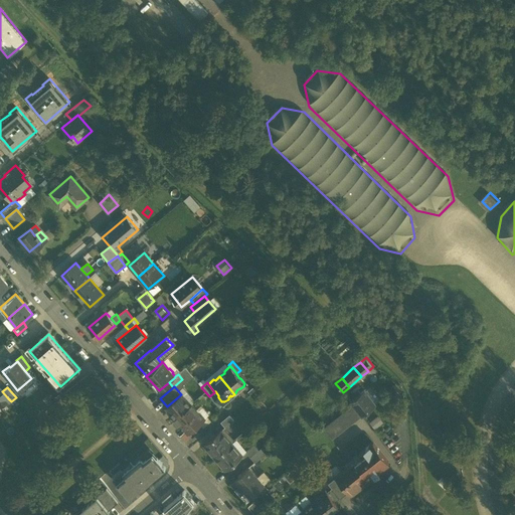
[(0,388),(0,404),(8,398),(2,391),(0,388)]
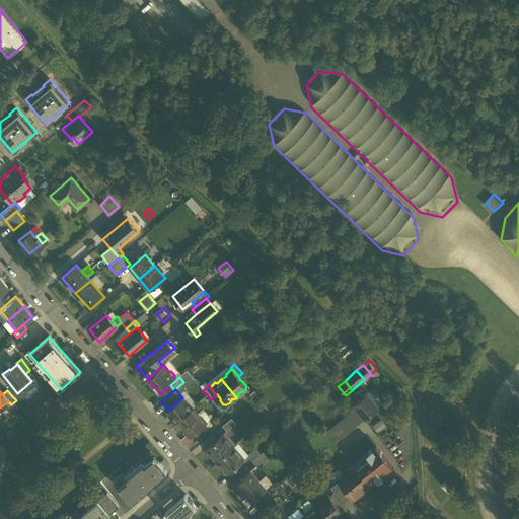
[(357,401),(353,404),(359,413),(365,420),(379,408),(367,392),(363,395),(357,401)]
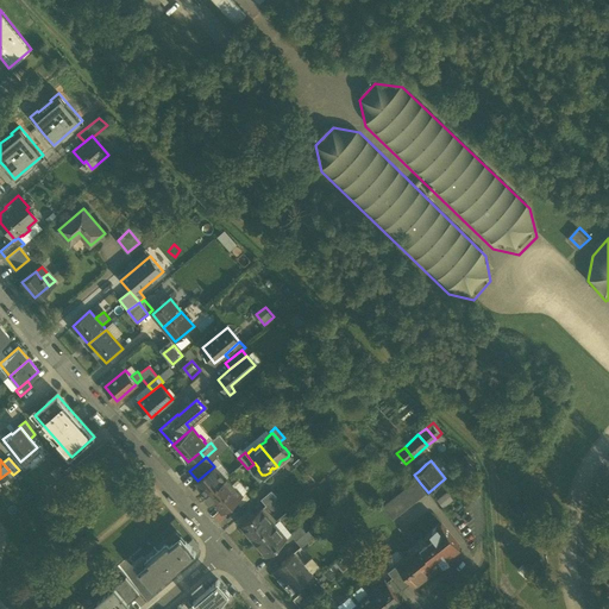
[(422,460),(415,466),(419,471),(426,464),(422,460)]
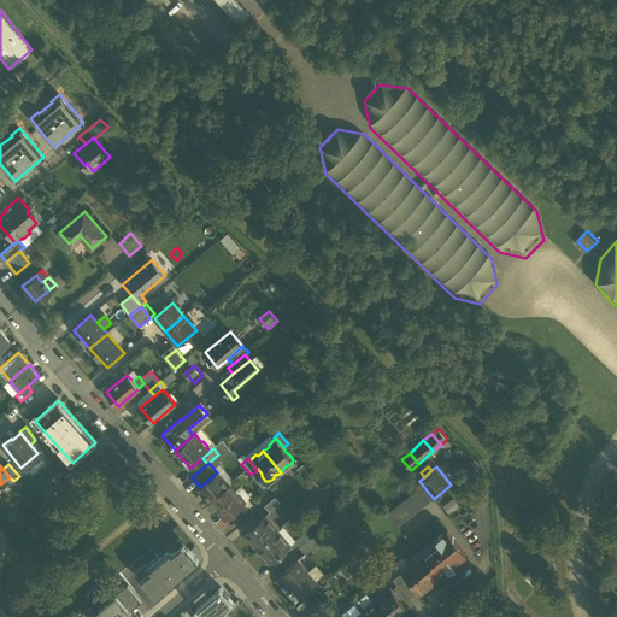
[(228,486),(217,472),(200,487),(199,488),(210,500),(210,501),(228,486)]
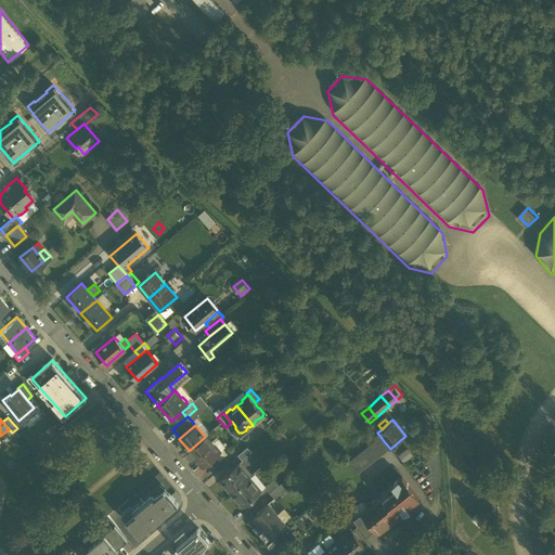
[(220,451),(207,436),(205,437),(189,451),(189,450),(188,453),(192,459),(194,456),(202,466),(215,455),(220,451)]
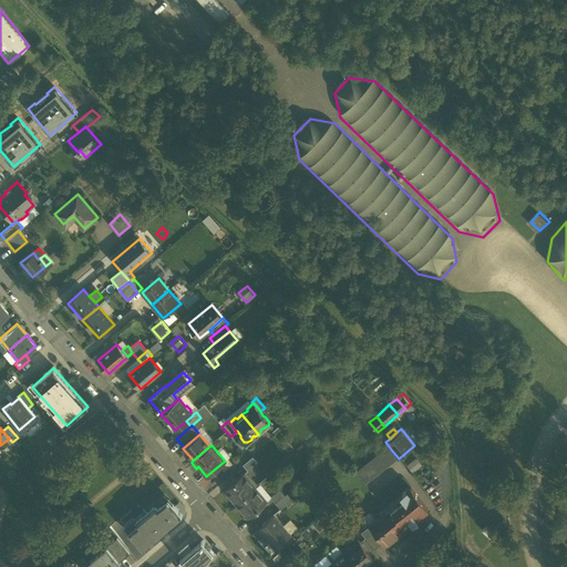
[(389,446),(356,472),(359,474),(391,450),(389,446)]
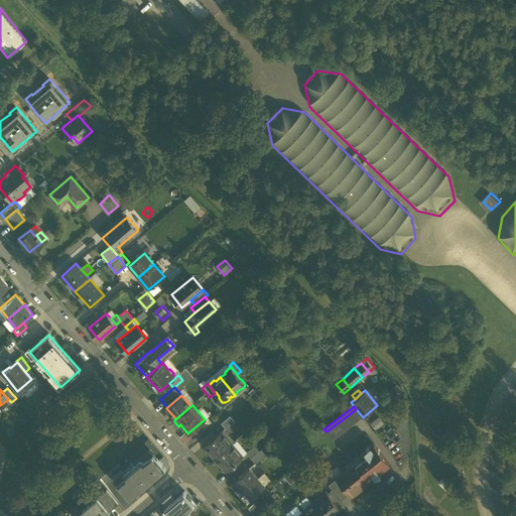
[(356,409),(327,431),(333,440),(362,417),(356,409)]
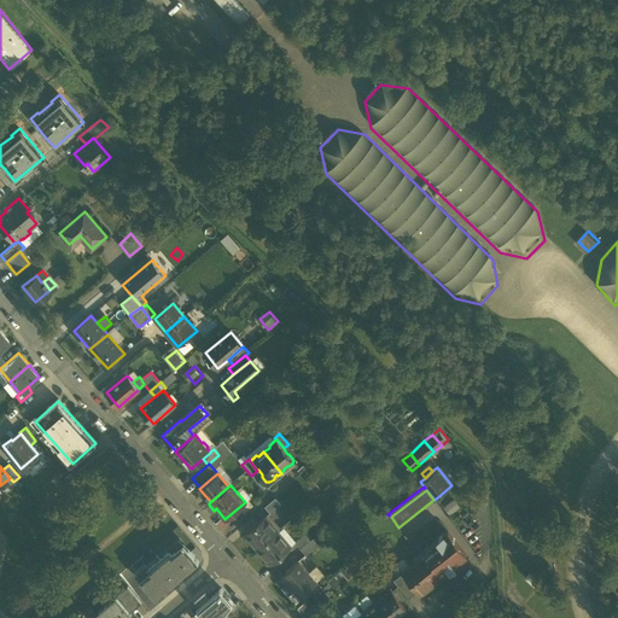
[(277,496),(266,506),(270,511),(281,502),(277,496)]
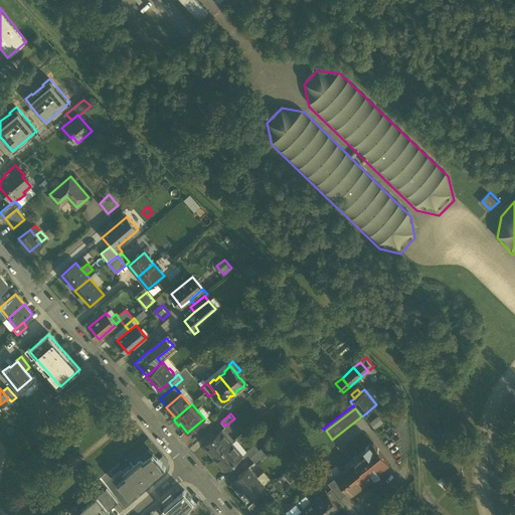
[(199,422),(188,433),(192,437),(203,427),(199,422)]
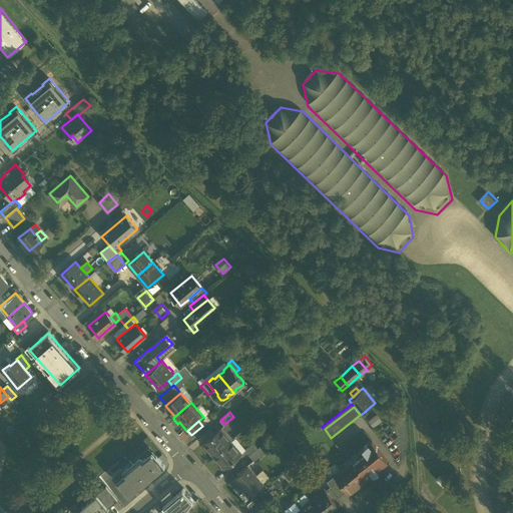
[(220,428),(203,442),(214,455),(231,440),(220,428)]
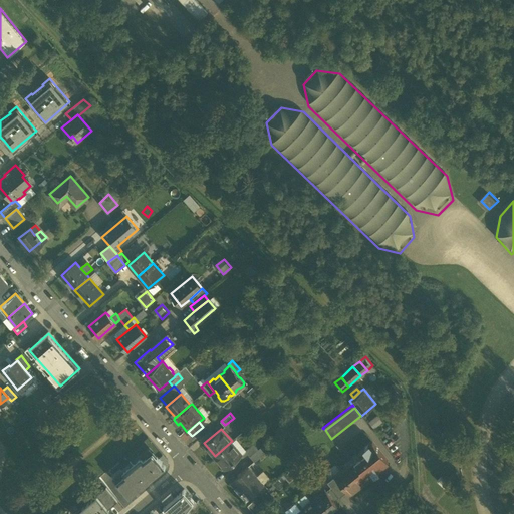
[(232,441),(215,456),(225,469),(244,453),(233,440),(232,441)]
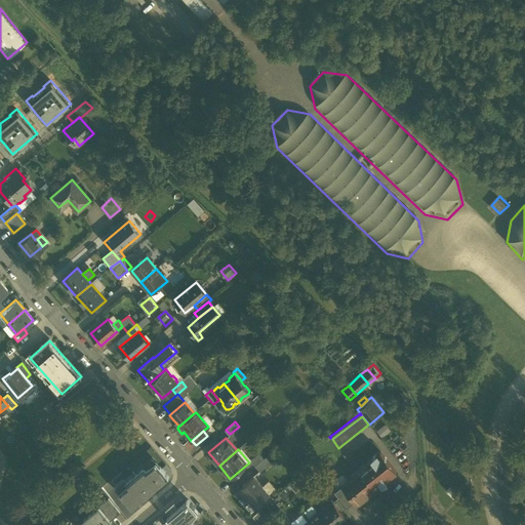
[(374,461),(357,475),(372,494),(388,482),(386,480),(396,471),(380,451),(371,457),(374,461)]
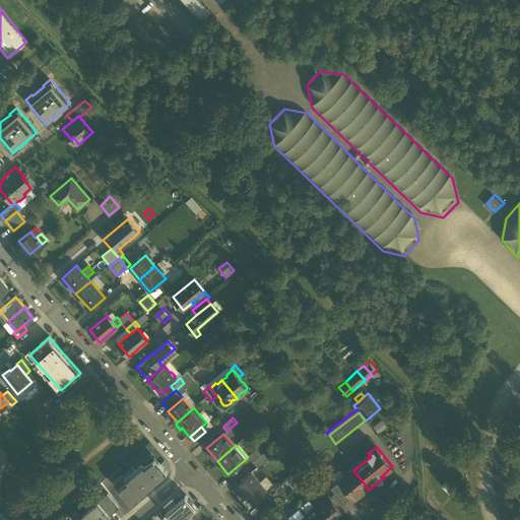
[(258,448),(249,455),(254,460),(262,453),(258,448)]
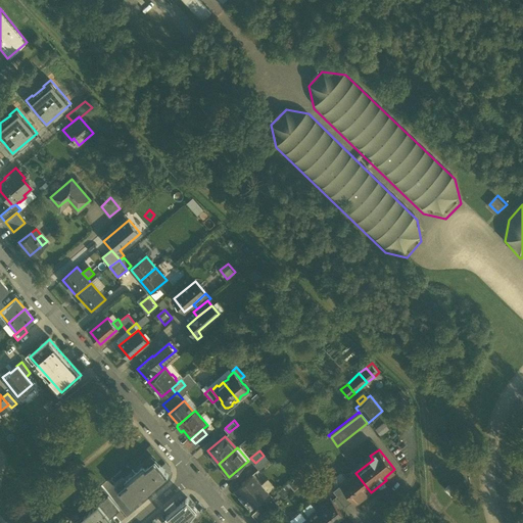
[(264,456),(255,463),(259,469),(273,458),(269,452),(264,456)]
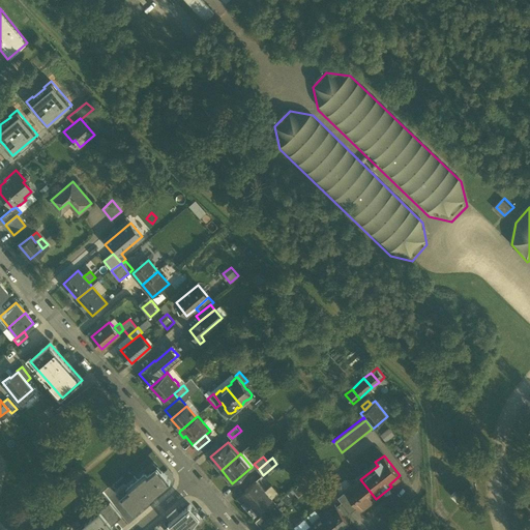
[(170,482),(157,466),(148,474),(145,470),(125,486),(128,490),(119,497),(133,513),(170,482)]
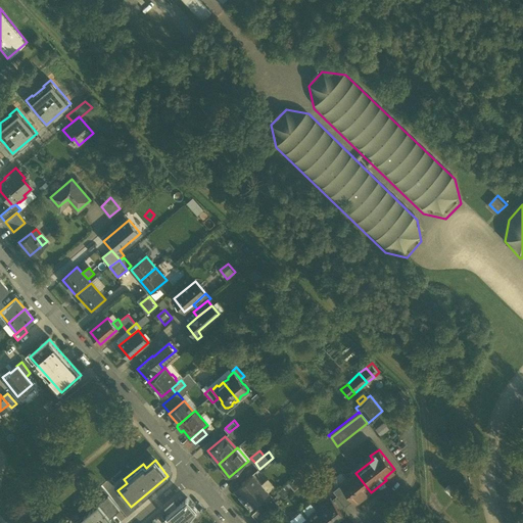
[(355,473),(346,480),(349,483),(344,487),(353,500),(353,498),(357,503),(371,492),(355,473)]
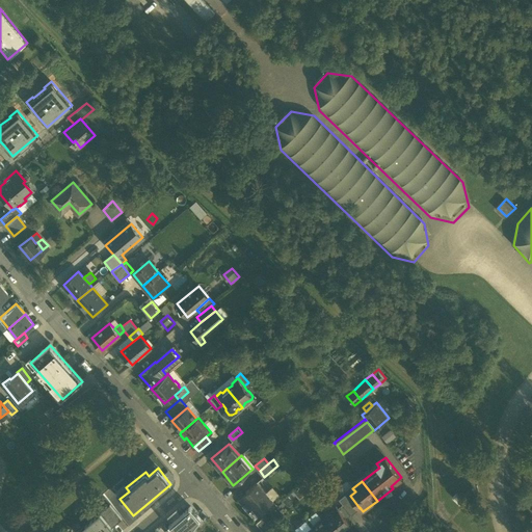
[(273,501),(258,482),(238,499),(255,517),(268,505),(273,501)]
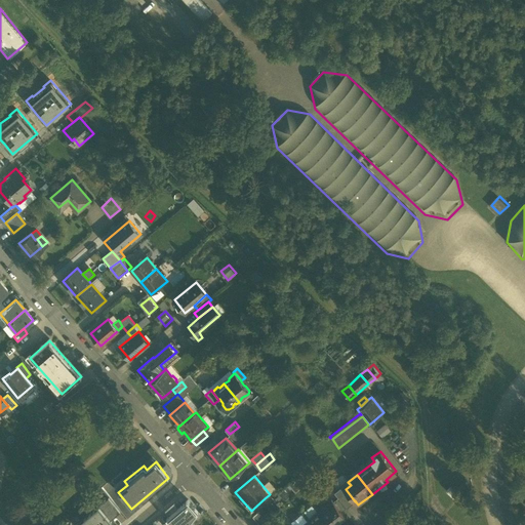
[(355,501),(346,489),(342,486),(334,492),(338,497),(347,508),(355,501)]
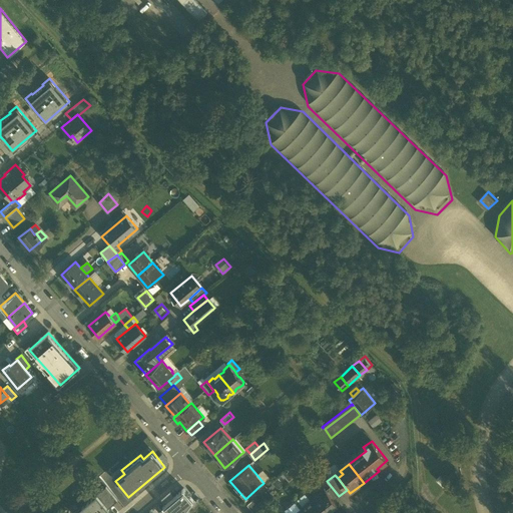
[(339,496),(331,486),(326,489),(335,500),(339,497),(339,496)]
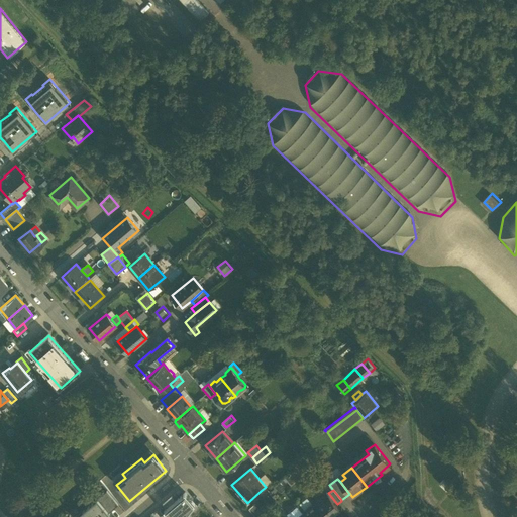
[(107,491),(98,498),(110,512),(118,505),(107,491)]
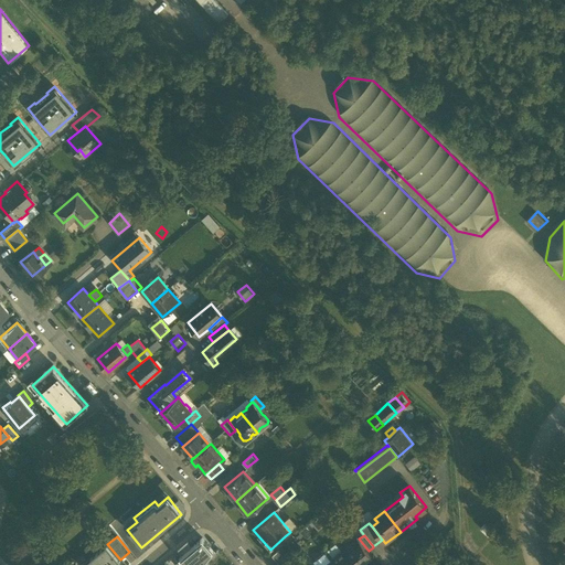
[(285,536),(276,545),(279,550),(289,541),(285,536)]
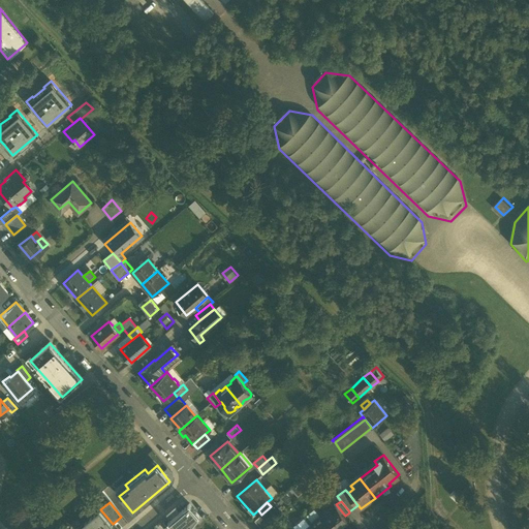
[(336,504),(334,502),(321,512),(322,514),(334,528),(347,519),(345,516),(336,504)]
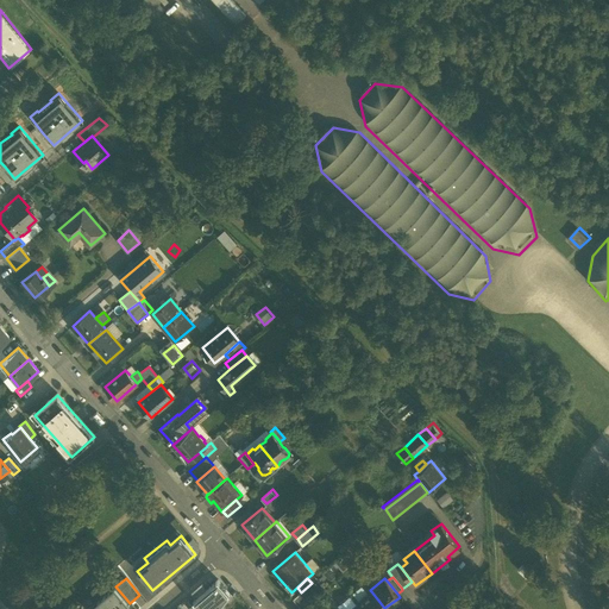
[(196,600),(193,603),(199,608),(218,608),(230,594),(219,581),(207,591),(196,600)]
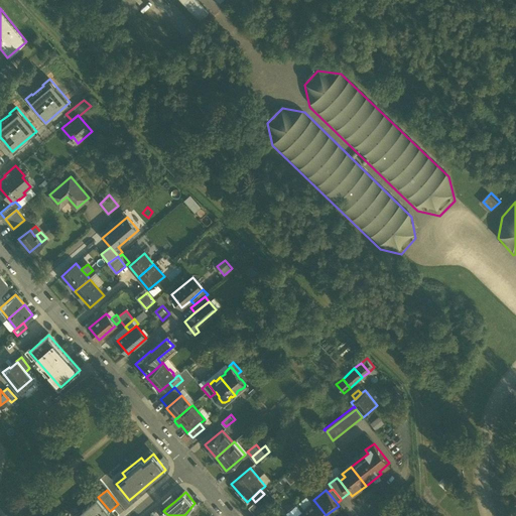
[(162,504),(166,508),(175,501),(171,496),(162,504)]
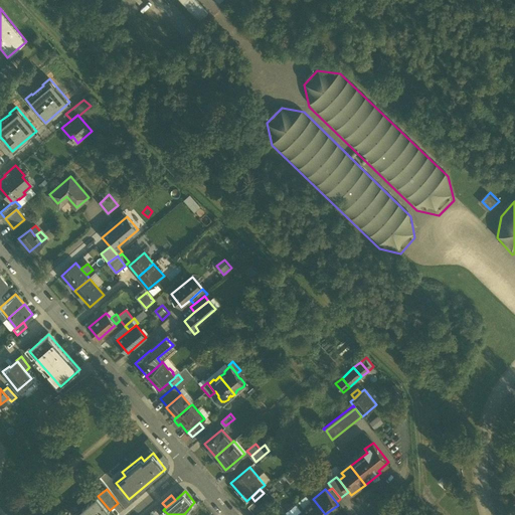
[(110,510),(98,496),(74,514),(111,514),(113,514),(110,510)]
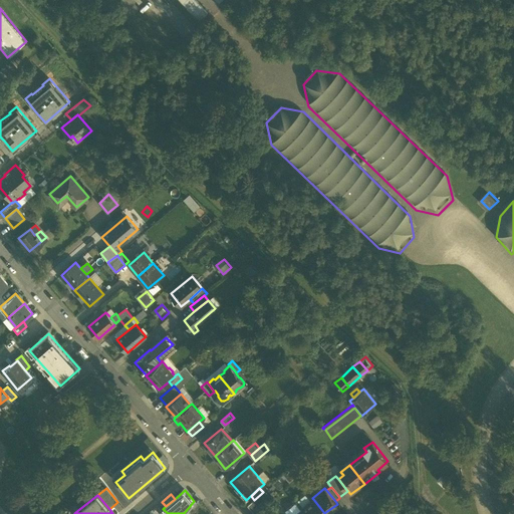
[(251,510),(260,503),(257,498),(247,506),(251,510)]
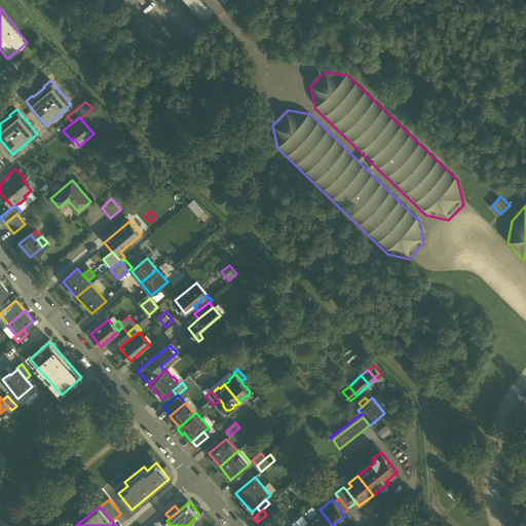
[(332,525),(321,511),(308,521),(312,525),(332,525)]
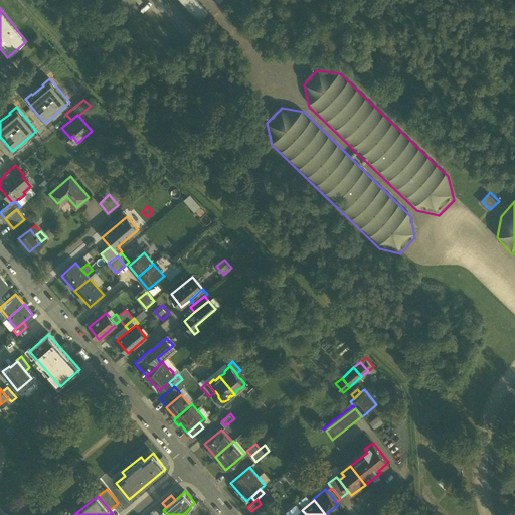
[(306,514),(302,510),(297,503),(285,513),(287,514),(306,514)]
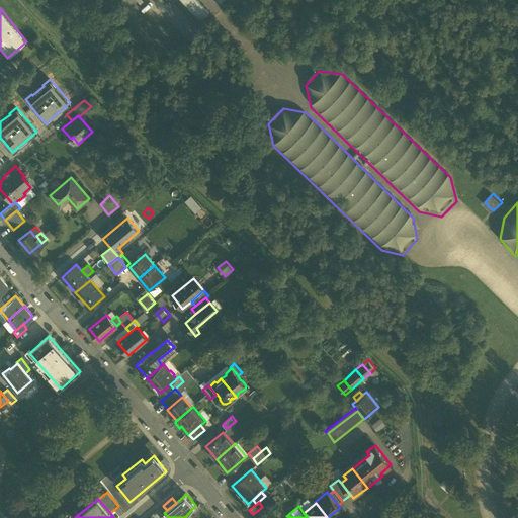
[(262,507),(253,514),(256,517),(258,517),(266,511),(262,507)]
